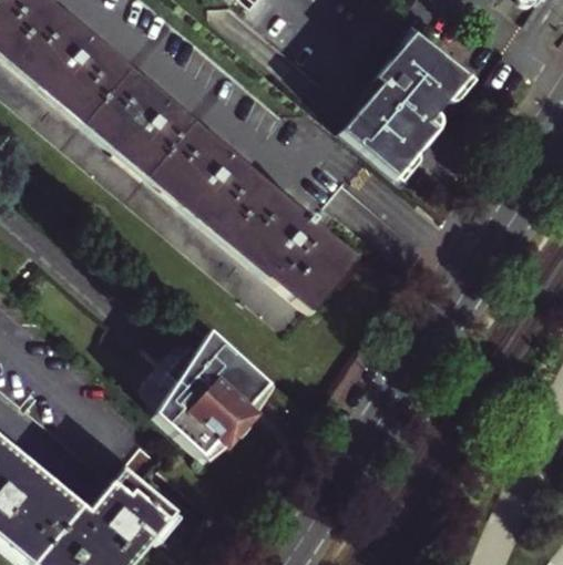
[(0,0),(0,52),(306,308),(310,312),(357,257),(48,0),(0,0)]
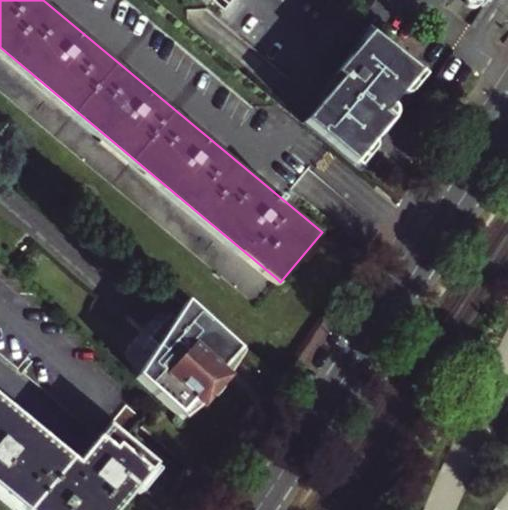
[(369,25),(307,123),(365,172),(428,72),(369,25)]
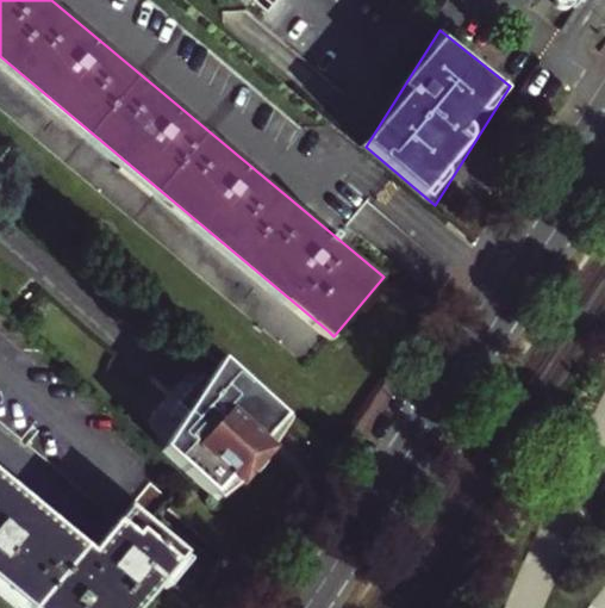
[(262,441),(272,430),(276,426),(286,414),(225,359),(218,370),(213,377),(207,372),(179,403),(188,413),(164,448),(216,494),(239,466),(244,471),(267,445),(262,441)]
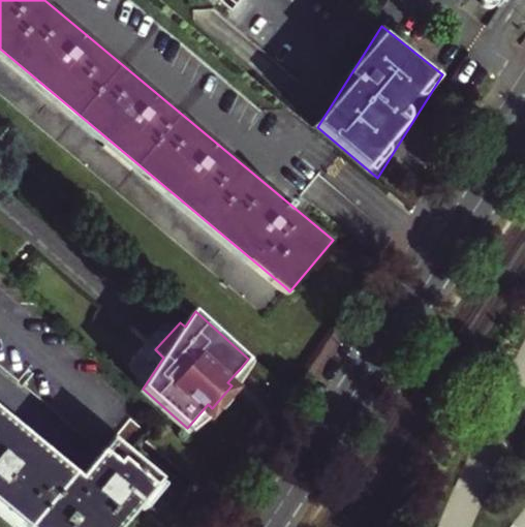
[(82,478),(0,410),(0,504),(27,526),(123,526),(164,478),(130,451),(148,428),(134,415),(82,478)]
